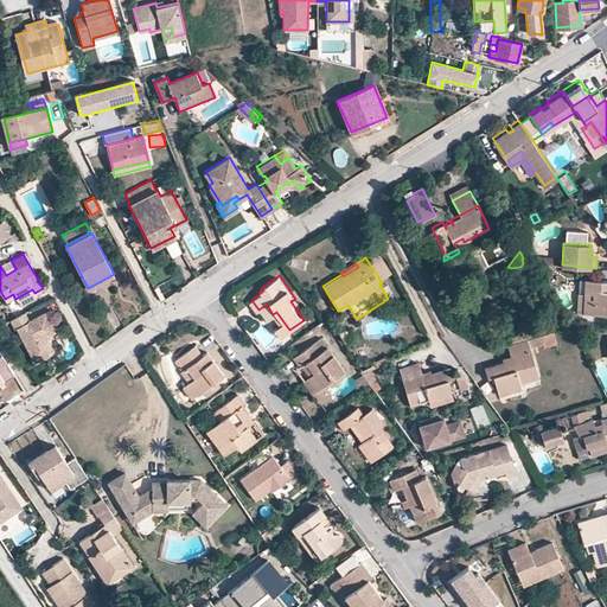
[(585,294),(583,312),(606,313),(606,280),(586,279),(585,294)]
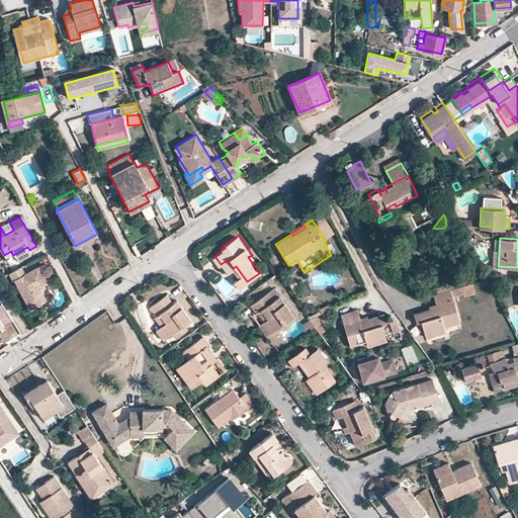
[(287,263),(280,252),(277,254),(284,265),(287,263)]
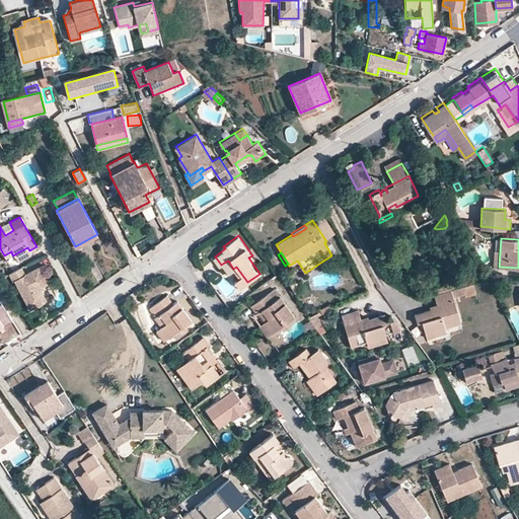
[(233,269),(228,261),(224,263),(229,272),(233,269)]
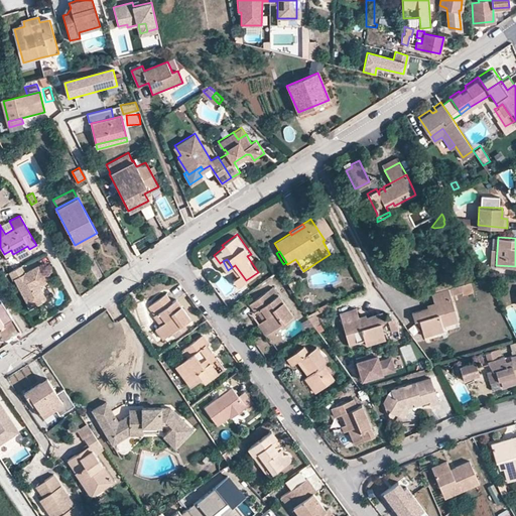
[(45,281),(36,265),(25,271),(23,272),(19,265),(6,272),(9,279),(12,278),(27,306),(44,298),(37,285),(45,281)]
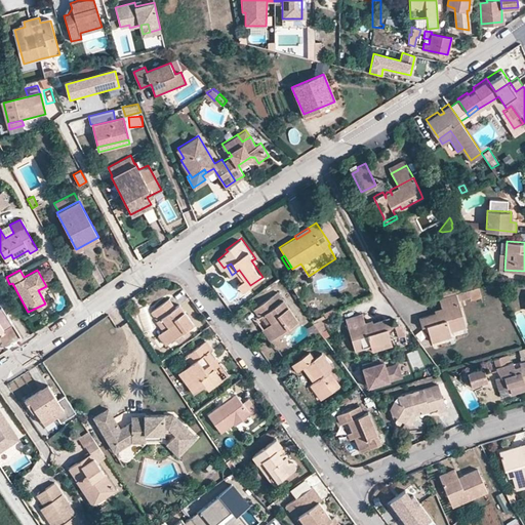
[(250,285),(239,270),(236,272),(241,280),(237,283),(243,291),(250,285)]
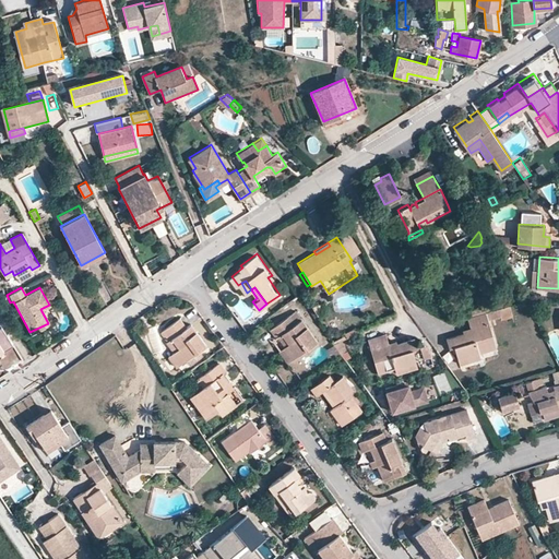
[(57,319),(49,305),(40,309),(48,323),(57,319)]
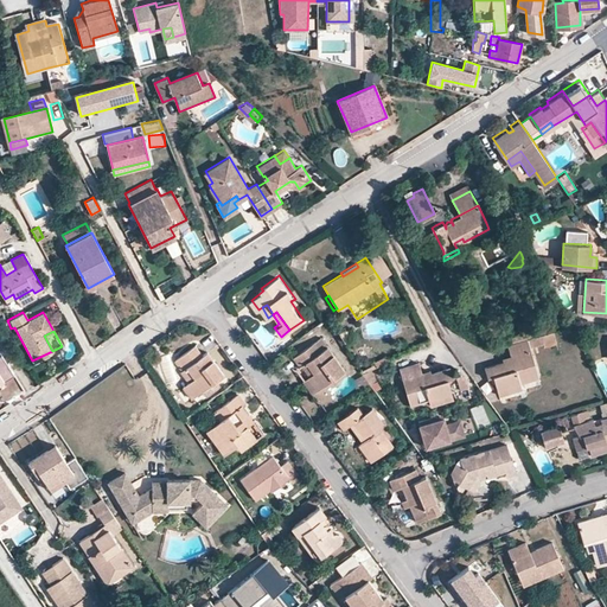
[(505,338),(506,345),(526,339),(524,332),(505,338)]
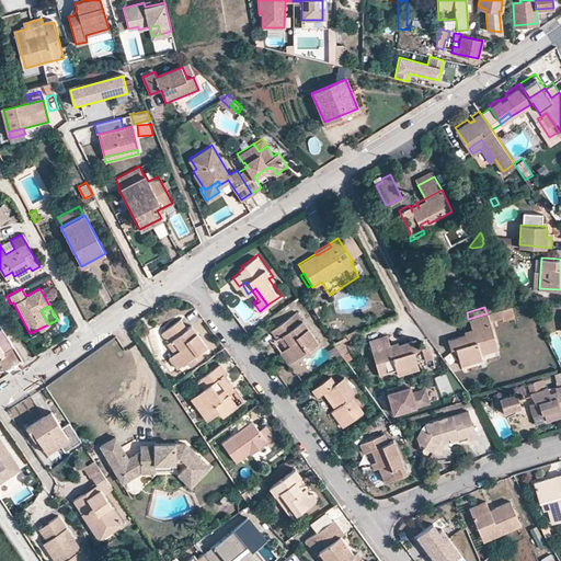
[(497,348),(489,321),(502,318),(500,309),(487,313),(468,319),(471,329),(464,331),(465,334),(448,340),(450,348),(455,346),(459,359),(470,356),(471,362),(481,359),(480,353),(497,348)]
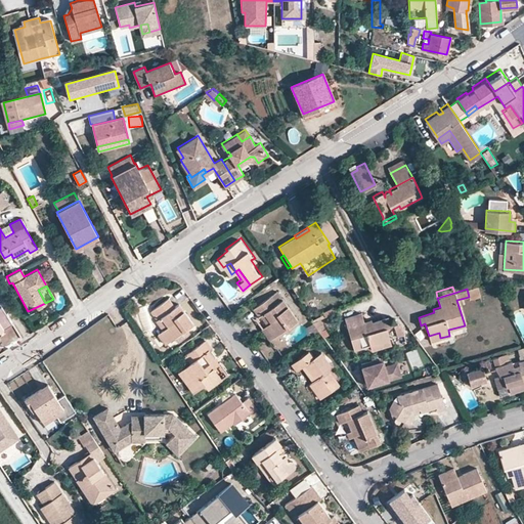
[(296,319),(281,299),(276,302),(271,296),(254,308),(259,315),(264,311),(271,320),(265,324),(273,336),(296,319)]
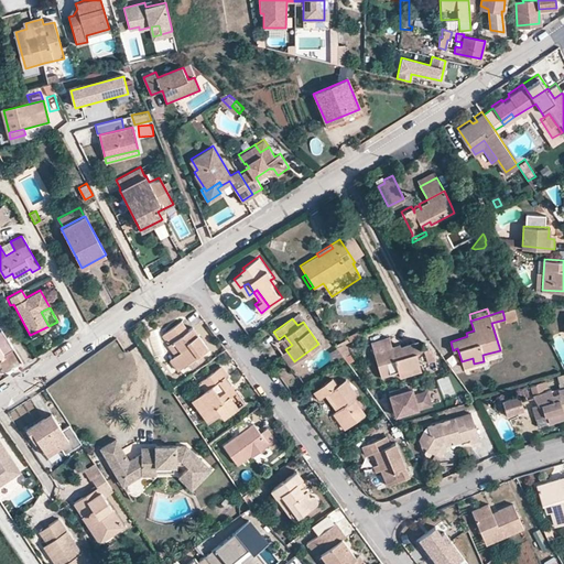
[(175,354),(183,365),(208,347),(193,325),(187,329),(181,320),(164,332),(171,342),(176,338),(183,348),(176,353),(175,354)]
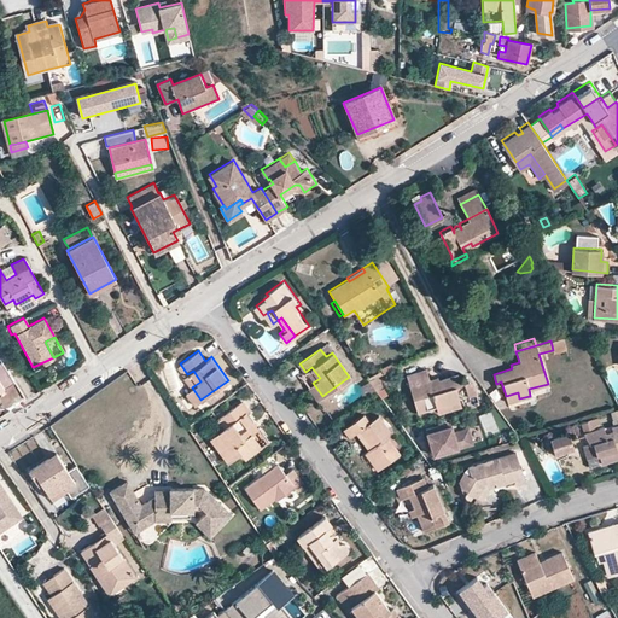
[(15,384),(1,363),(0,365),(0,395),(6,392),(5,390),(15,384)]
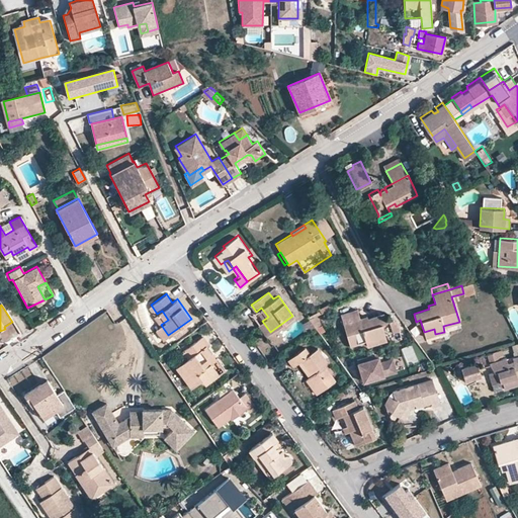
[(157,314),(151,305),(148,306),(162,324),(168,320),(162,311),(157,314)]
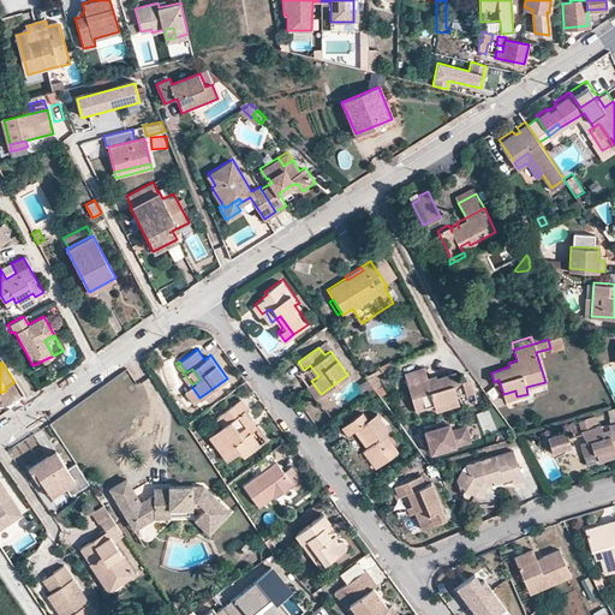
[(321,394),(311,381),(318,376),(310,365),(304,370),(298,374),(316,398),(321,394)]
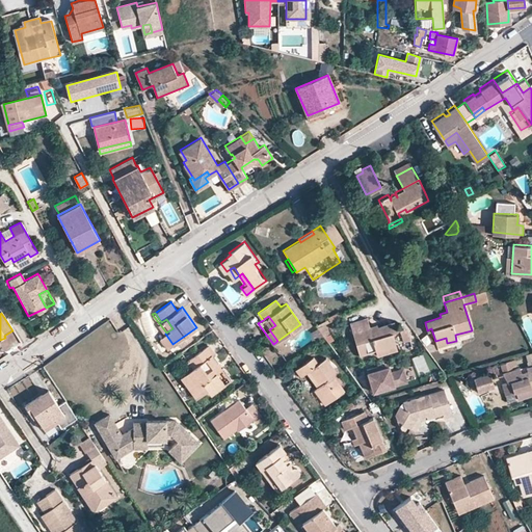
[(349,323),(360,354),(375,350),(376,355),(387,352),(384,347),(396,343),(392,331),(396,330),(394,322),(376,327),(375,324),(369,326),(367,318),(349,323)]
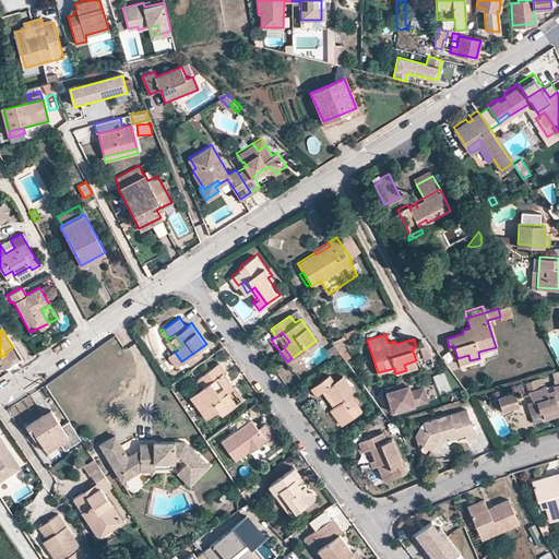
[(181,361),(174,351),(169,354),(177,365),(181,361)]
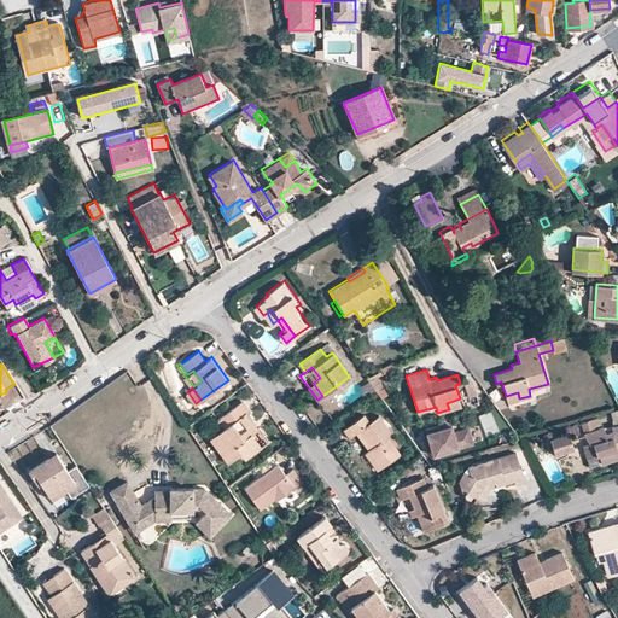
[(518,392),(506,396),(508,402),(519,398),(518,392)]
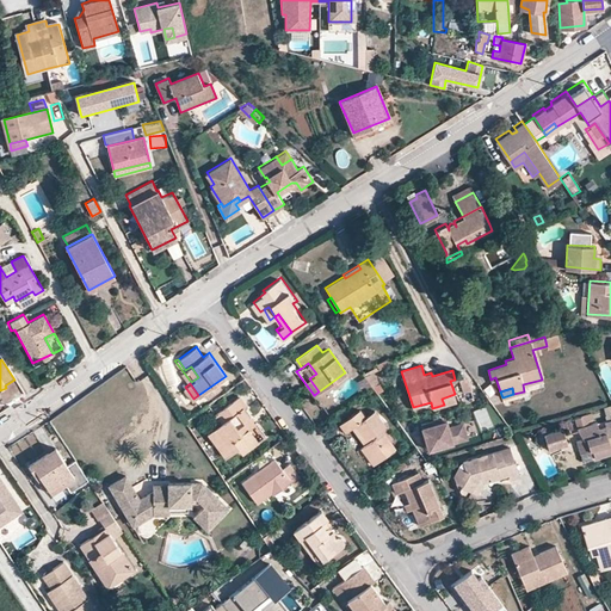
[(455,394),(442,399),(444,405),(456,401),(455,394)]
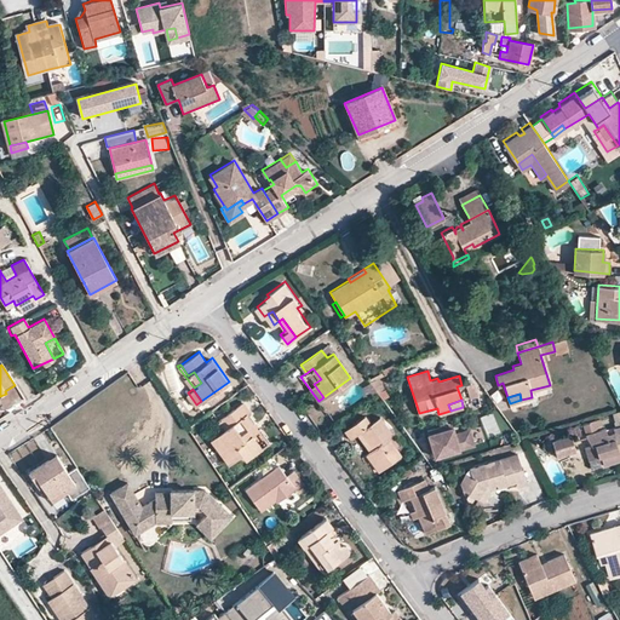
[(210,437),(227,463),(240,453),(244,457),(259,446),(239,417),(245,412),(248,409),(244,401),(217,419),(223,428),(210,437)]
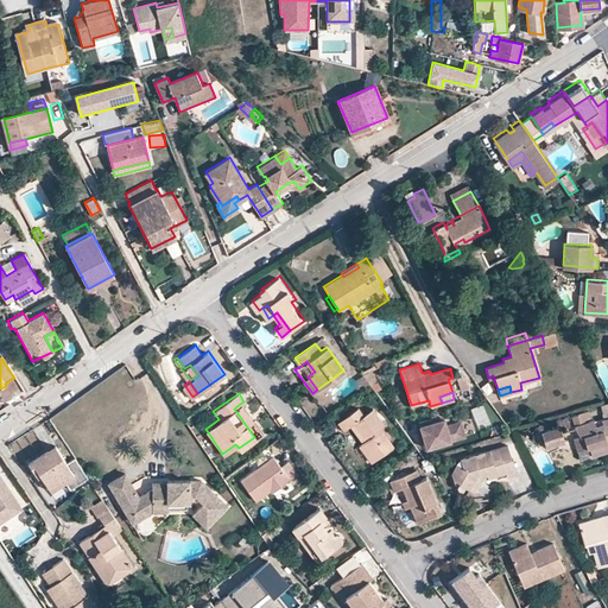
[(234,409),(254,437),(260,432),(240,404),(234,409)]
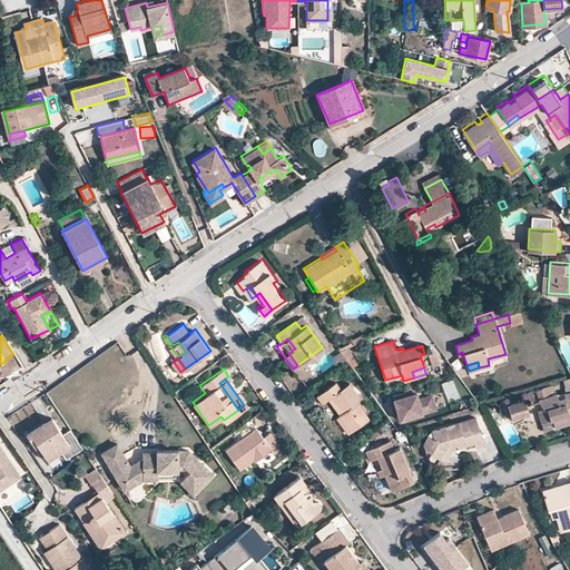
[(340,415),(353,432),(371,419),(364,410),(359,402),(362,400),(350,383),(341,390),(335,382),(316,396),(322,405),(330,399),(333,396),(345,411),(341,415),(340,415)]
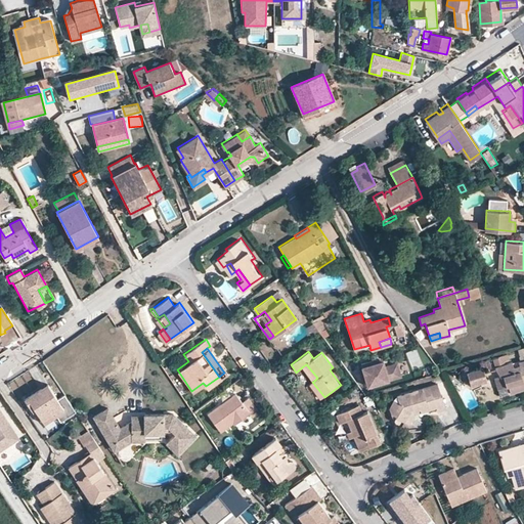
[(376,358),(359,363),(366,386),(400,376),(395,361),(384,365),(382,359),(377,361),(376,358)]
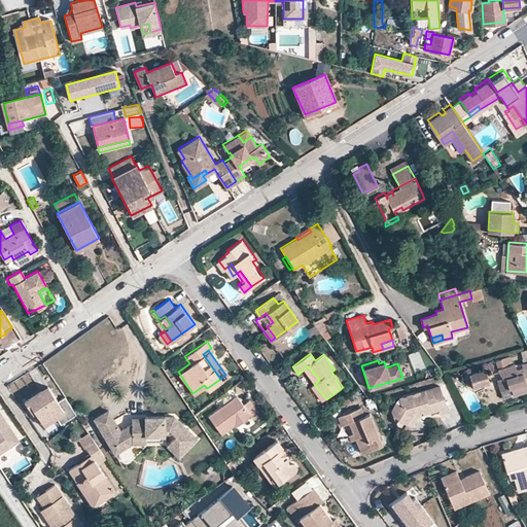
[(409,360),(397,363),(402,378),(413,374),(409,360)]
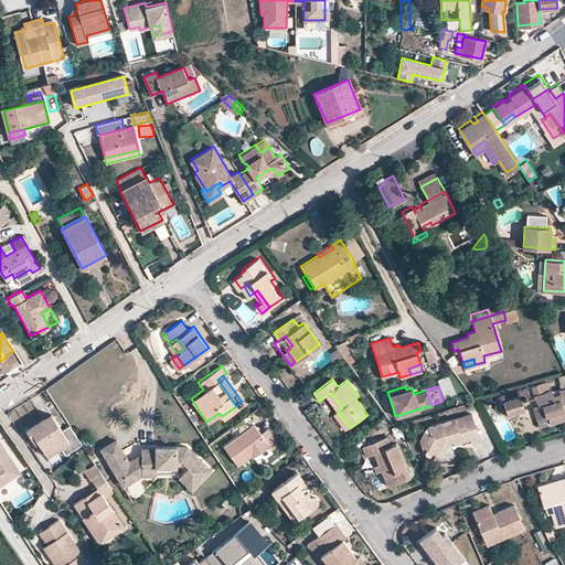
[(564,386),(558,388),(560,393),(553,395),(551,391),(533,396),(539,405),(542,404),(545,416),(548,416),(551,424),(564,419),(564,386)]
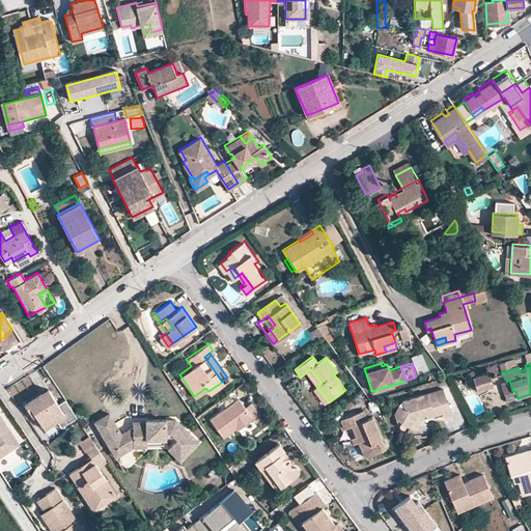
[(322,383),(310,369),(307,371),(317,387),(322,383)]
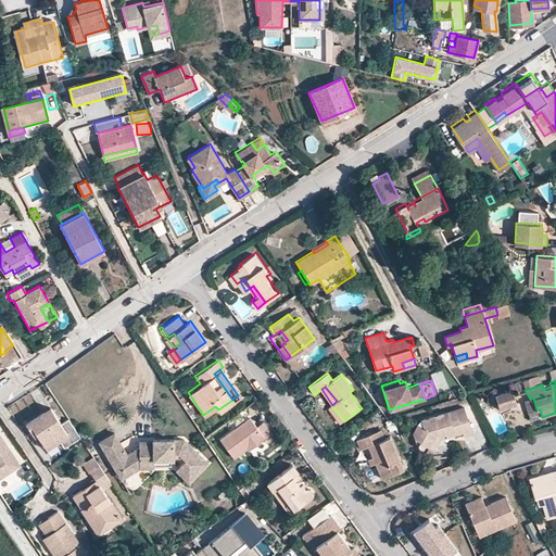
[(512,389),(495,394),(498,406),(515,402),(512,389)]
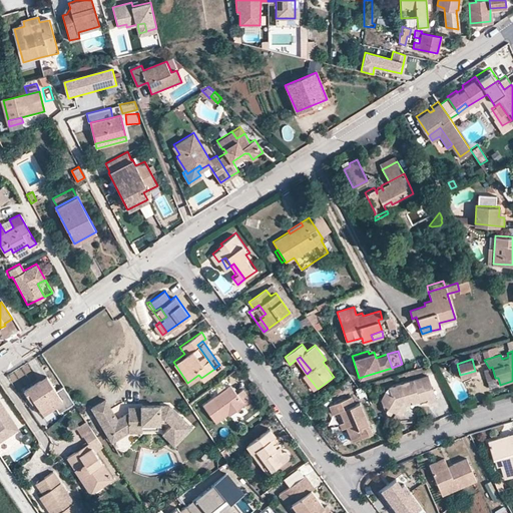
[(59,410),(73,401),(62,384),(56,388),(44,370),(21,385),(31,400),(34,399),(39,408),(52,400),(55,404),(59,410)]
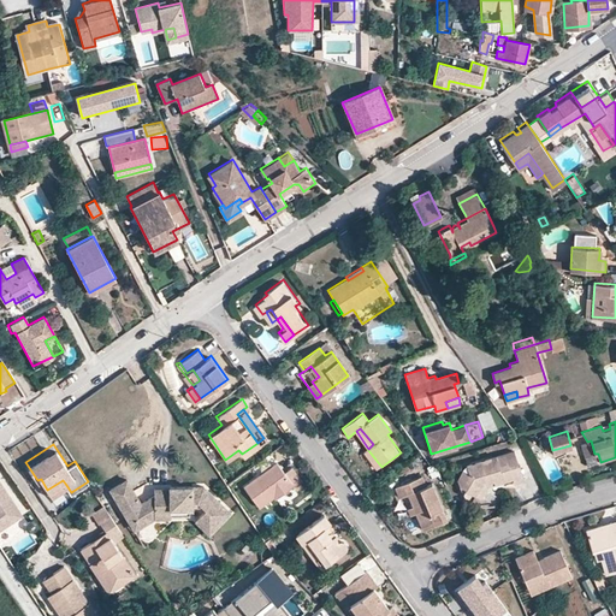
[(381,467),(367,449),(361,455),(374,472),(381,467)]
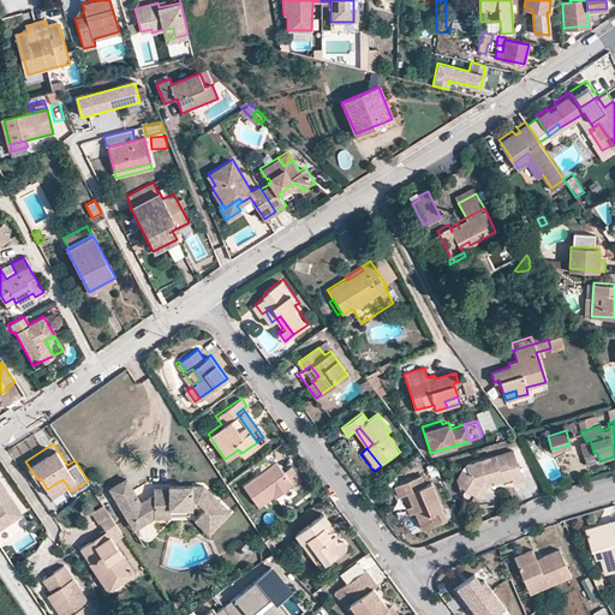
[(518,466),(513,451),(465,465),(461,469),(455,479),(459,485),(464,489),(463,490),(472,495),(477,497),(485,483),(491,481),(494,485),(511,479),(508,470),(518,466)]
